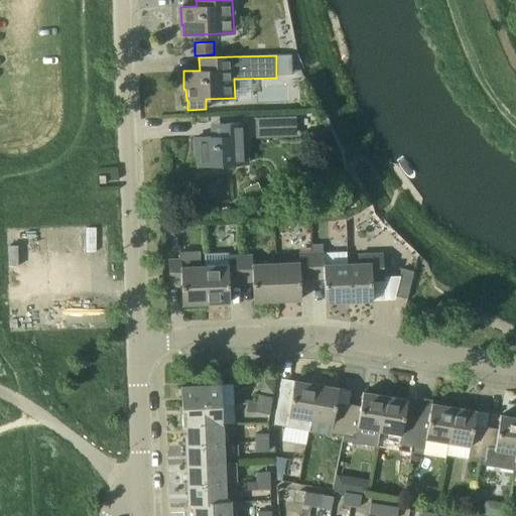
[(269,132),(269,121),(254,121),(255,132),(269,132)]
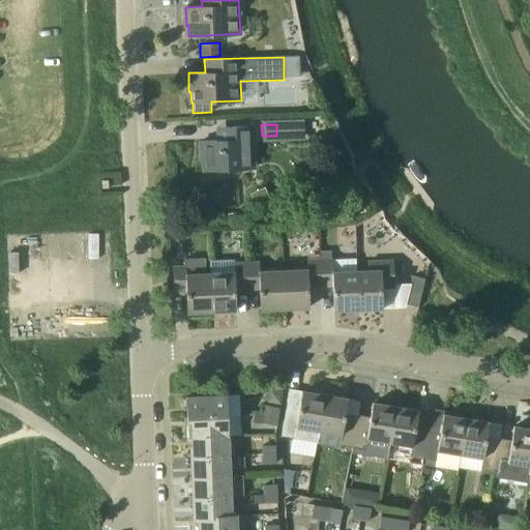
[(217,127),(217,141),(201,141),(202,159),(207,159),(207,170),(239,169),(239,151),(254,151),(253,126),(217,127)]
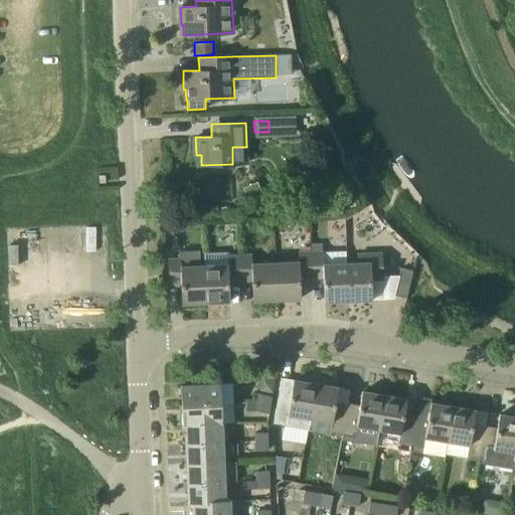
[(301,279),(312,278),(311,252),(299,253),(299,262),(276,263),(277,300),(301,300),(301,279)]
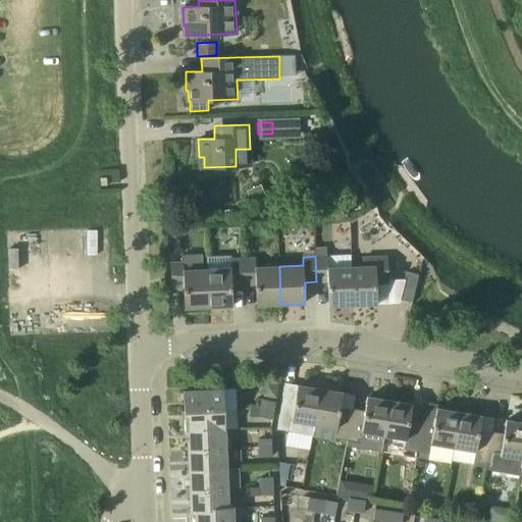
[(353,304),(352,267),(327,268),(327,256),(315,256),(316,281),(328,281),(328,305),(353,304)]
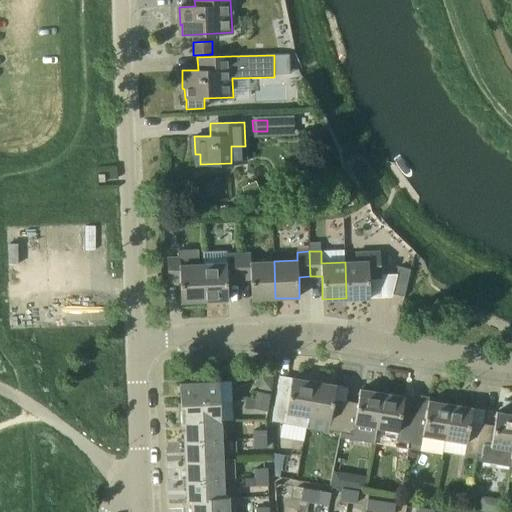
[(345,262),(346,298),(370,298),(369,278),(381,278),(380,252),(355,253),(355,262),(345,262)]
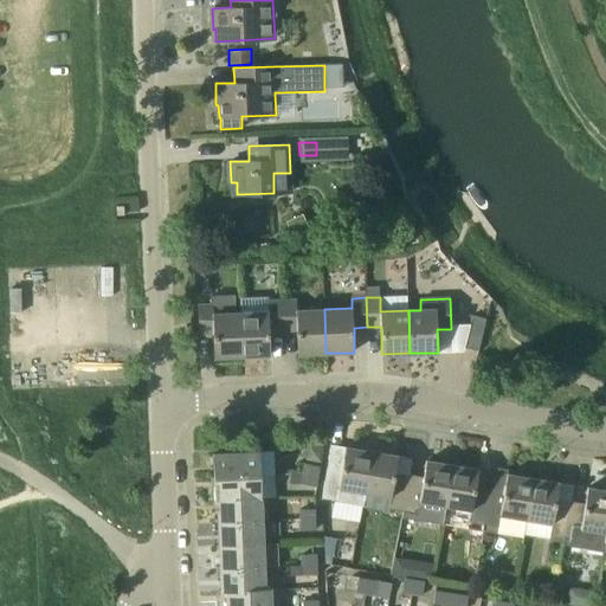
[(326,353),(324,309),(297,310),(296,300),(282,301),(283,330),(298,330),(298,354),(326,353)]
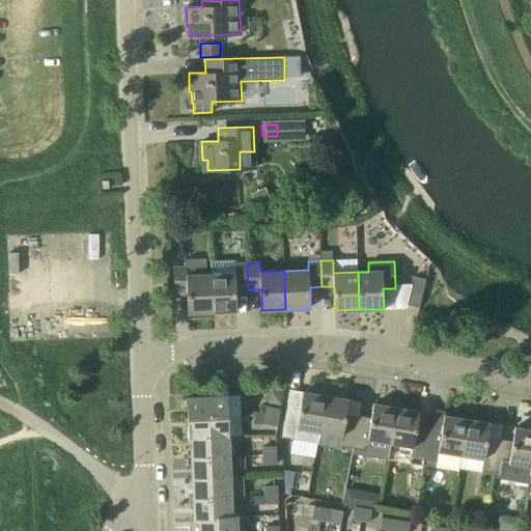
[(235,290),(248,289),(247,263),(234,263),(234,273),(211,274),(213,312),(236,311),(235,290)]
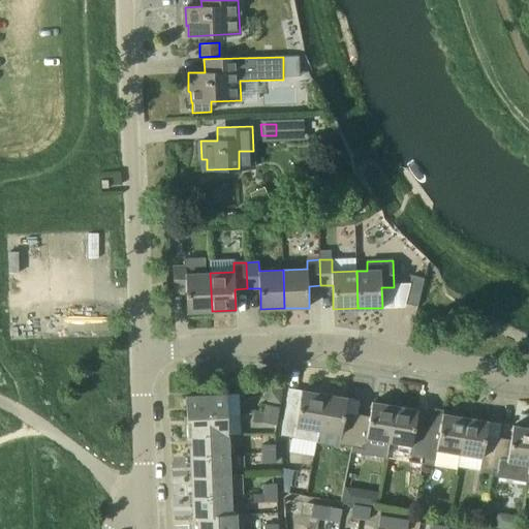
[(212,311),(210,273),(186,274),(186,265),(173,265),(174,291),(186,290),(187,311),(212,311)]
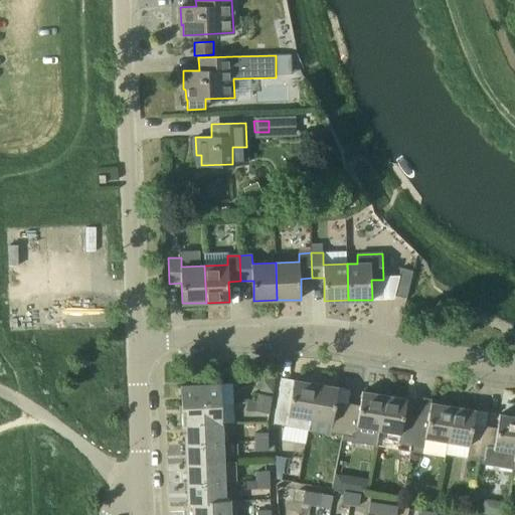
[(401,268),(394,296),(406,299),(412,271),(401,268)]
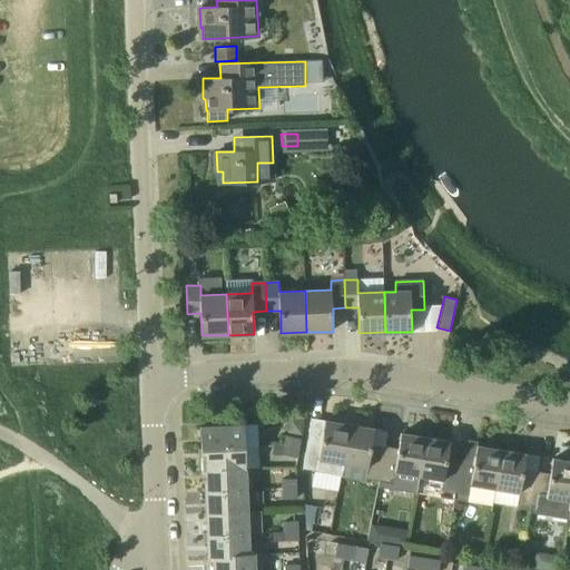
[(343,463),(350,424),(325,420),(321,442),(307,440),(303,468),(317,471),(320,459),(343,463)]
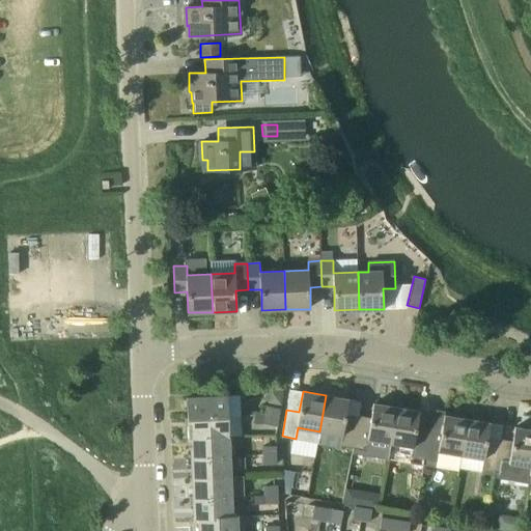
[(187,418),(228,417),(227,395),(187,397),(187,418)]
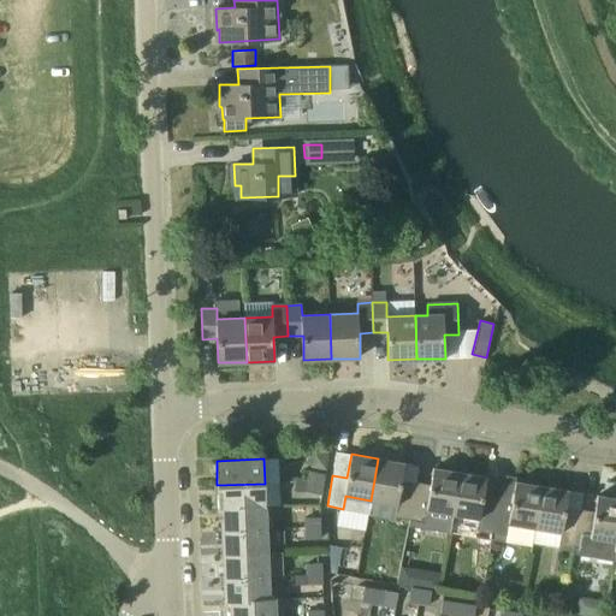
[(415,490),(401,487),(404,463),(378,458),(371,501),(397,504),(395,517),(409,520),(415,490)]
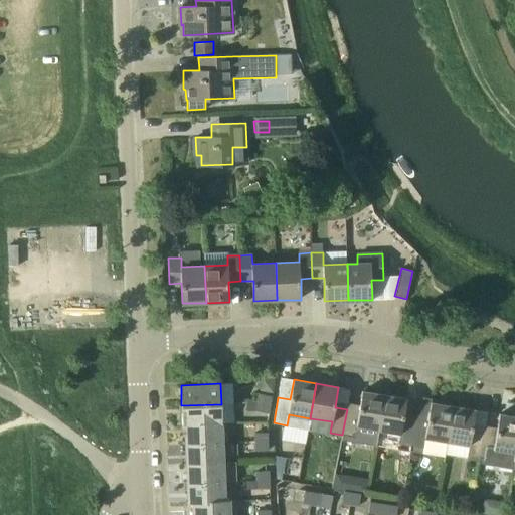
[(378,430),(384,394),(362,391),(359,411),(347,409),(342,435),(355,437),(357,426),(378,430)]
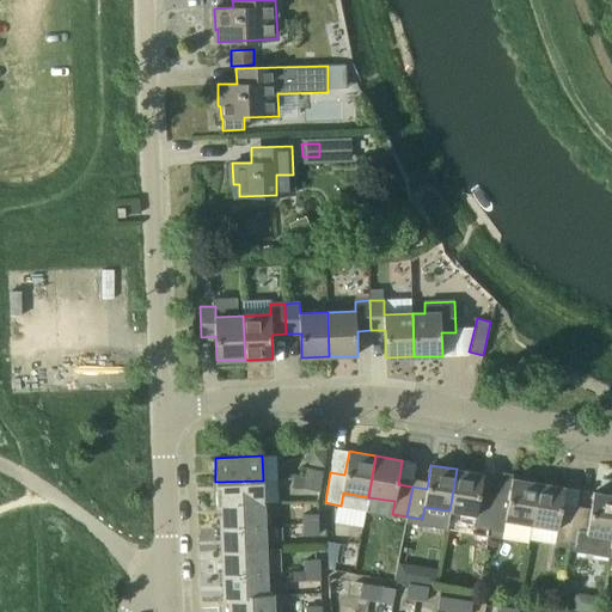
[(323,471),(308,469),(306,478),(322,481),(323,471)]
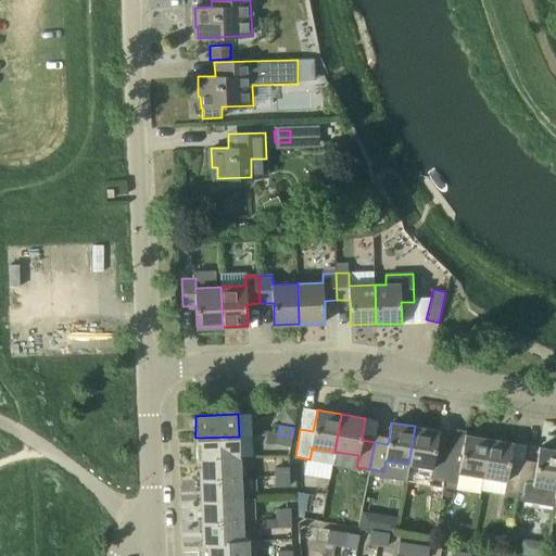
[(444,481),(449,454),(436,452),(439,430),(415,426),(408,464),(432,468),(430,479),(444,481)]
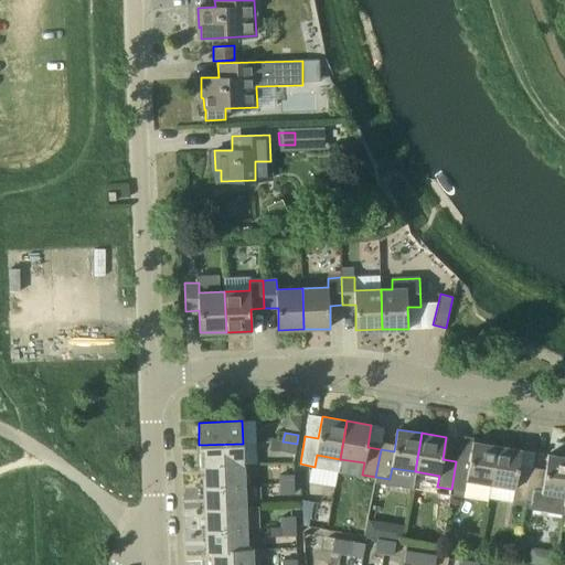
[(295,454),(297,444),(283,441),(281,451),(295,454)]
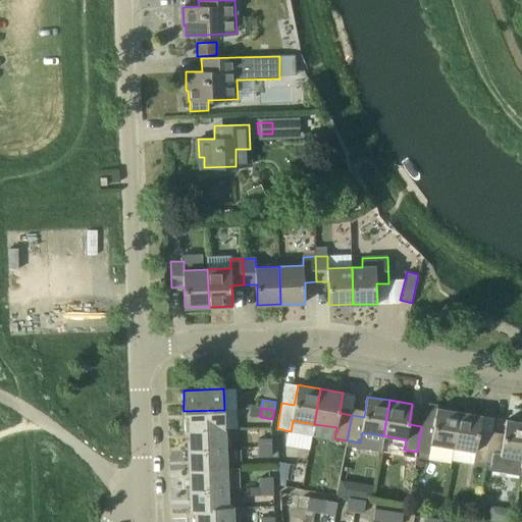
[(451,463),(451,460),(459,412),(436,408),(433,428),(421,426),(417,452),(429,454),(428,460),(451,463)]
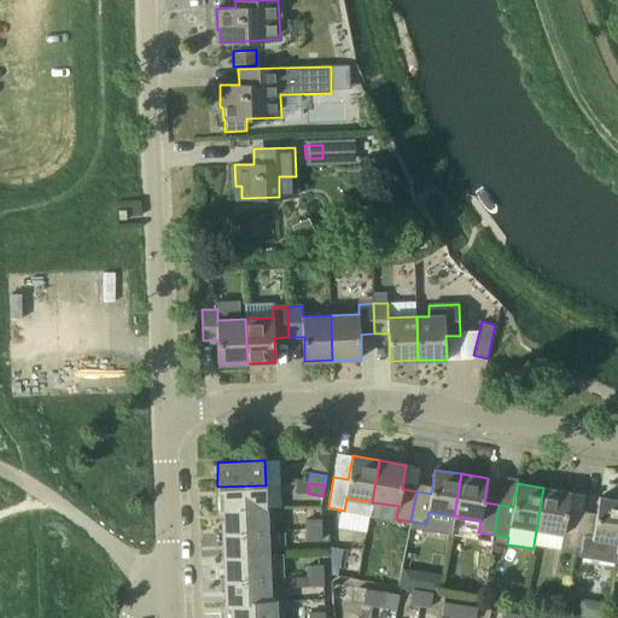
[(219,509),(267,508),(267,507),(281,507),(280,484),(266,485),(217,487),(219,509)]
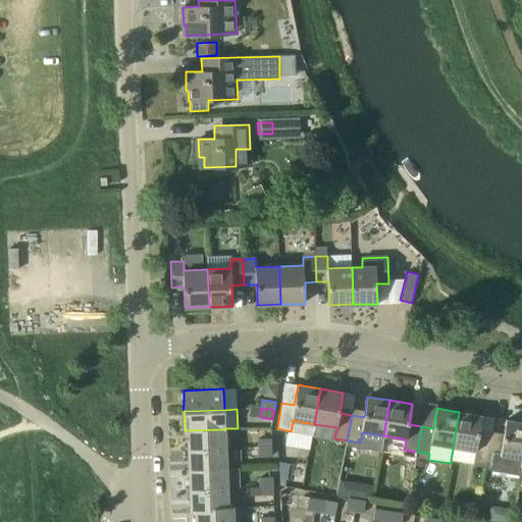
[(485,469),(490,437),(478,435),(482,415),(459,412),(451,460),(473,464),(472,467),(485,469)]
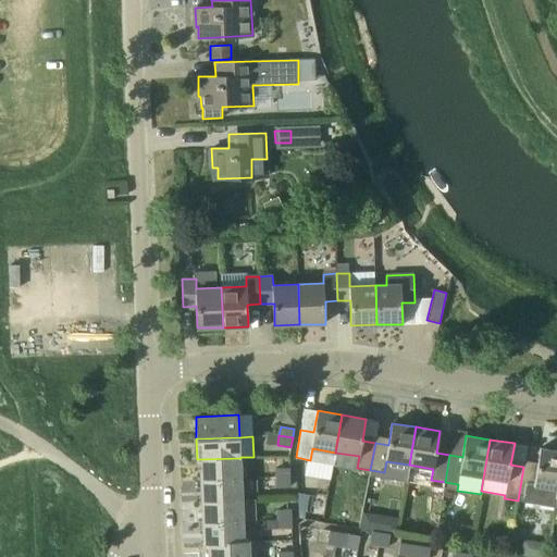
[(555,506),(556,493),(556,450),(540,447),(536,469),(523,467),(518,500),(555,507),(555,506)]
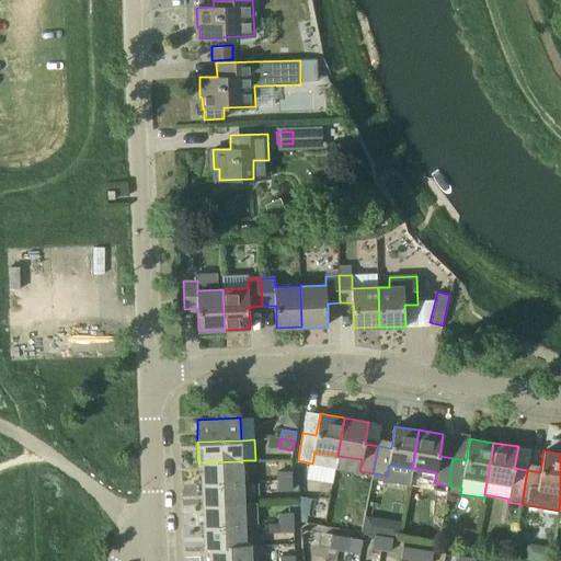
[(202,483),(243,482),(242,461),(198,462),(198,464),(202,464),(202,483)]
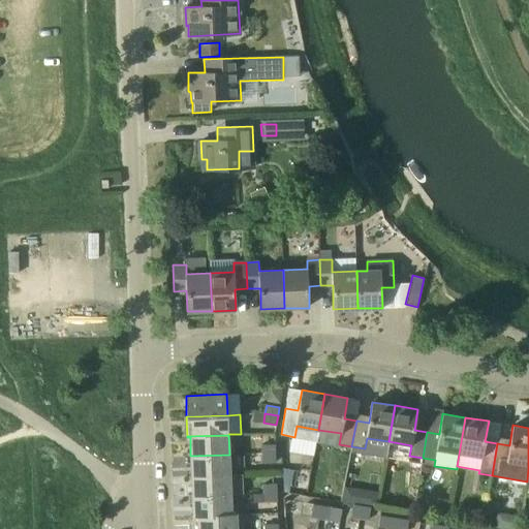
[(262,454),(275,453),(275,444),(261,444),(262,454)]
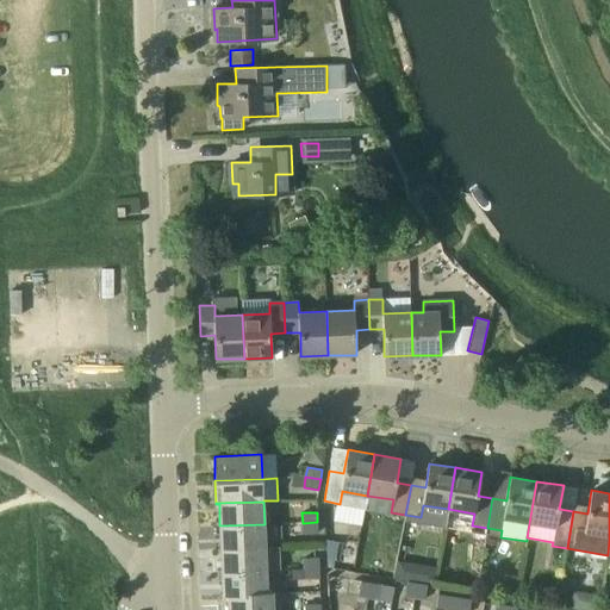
[(303,533),(318,533),(317,522),(303,523),(303,533)]
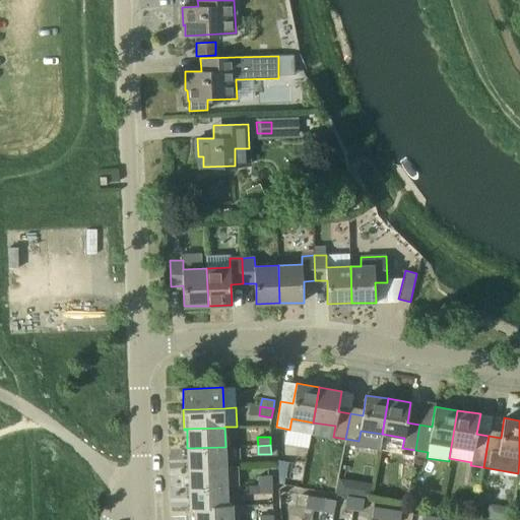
[(188,468),(225,466),(225,447),(187,448),(188,468)]
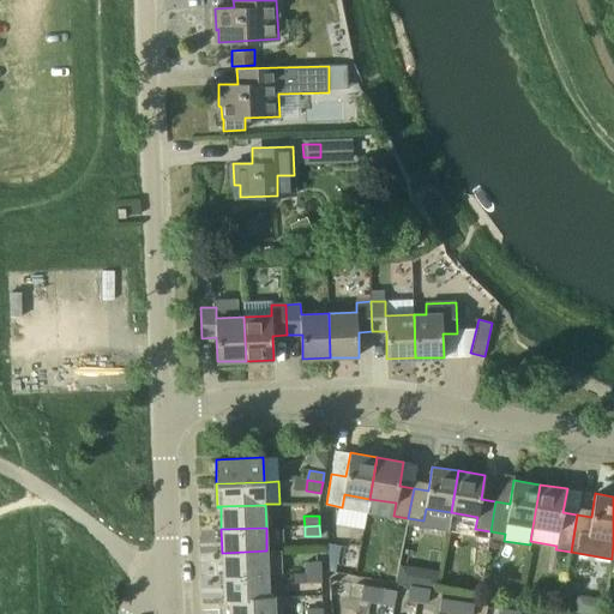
[(223,576),(268,573),(266,551),(222,553),(223,576)]
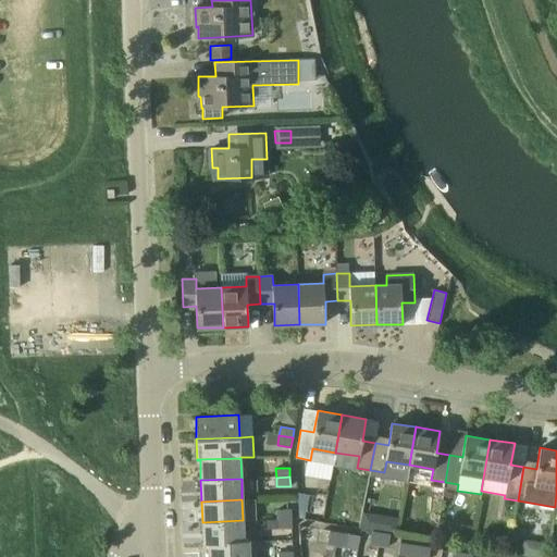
[(277,519),(292,519),(292,509),(277,510),(277,519)]
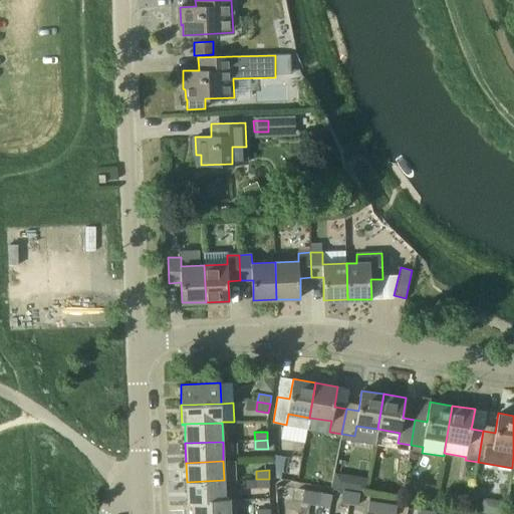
[(331,487),(342,489),(344,474),(333,473),(331,487)]
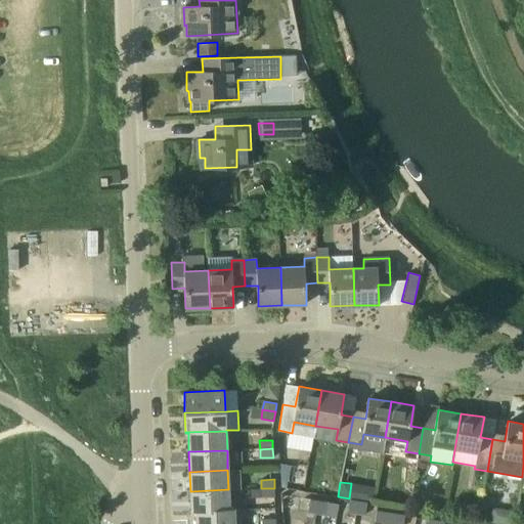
[(261,497),(274,496),(274,488),(261,488),(261,497)]
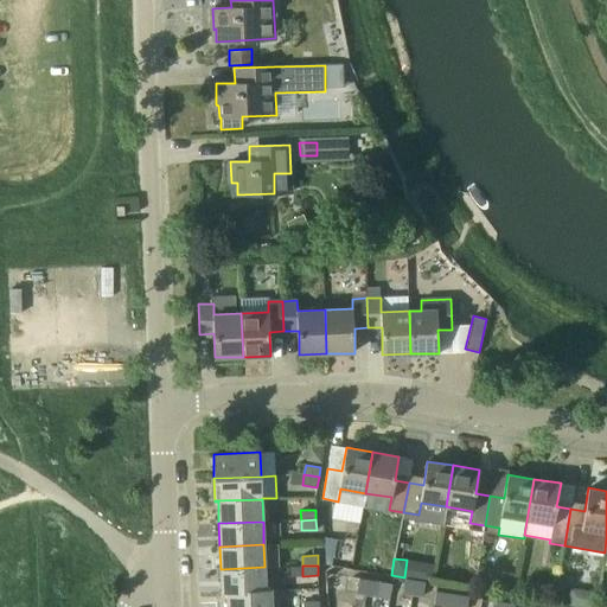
[(222,592),(272,589),(272,588),(266,588),(264,567),(221,569),(222,592)]
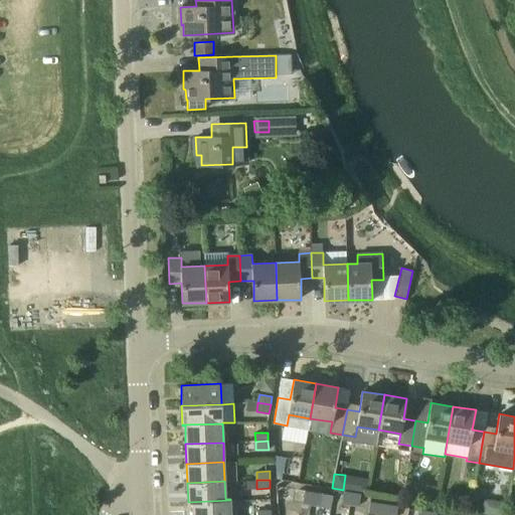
[(311,505),(313,492),(305,491),(302,503),(311,505)]
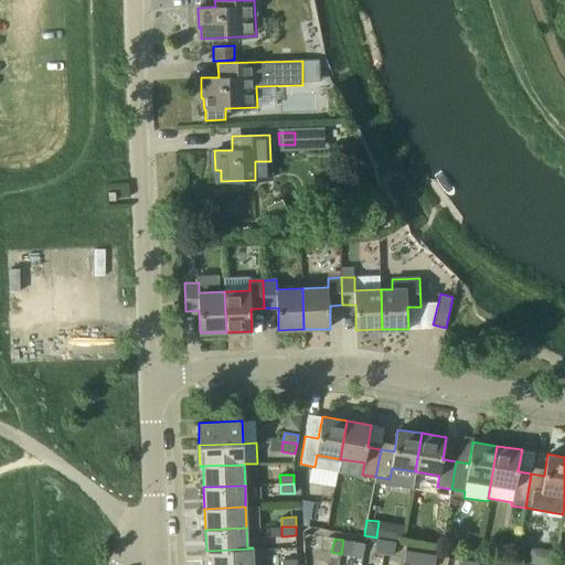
[(384,554),(386,540),(376,539),(374,552),(384,554)]
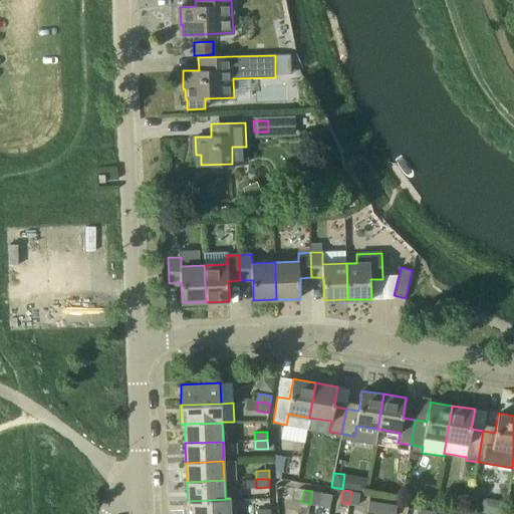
[(319,505),(321,492),(312,491),(310,504),(319,505)]
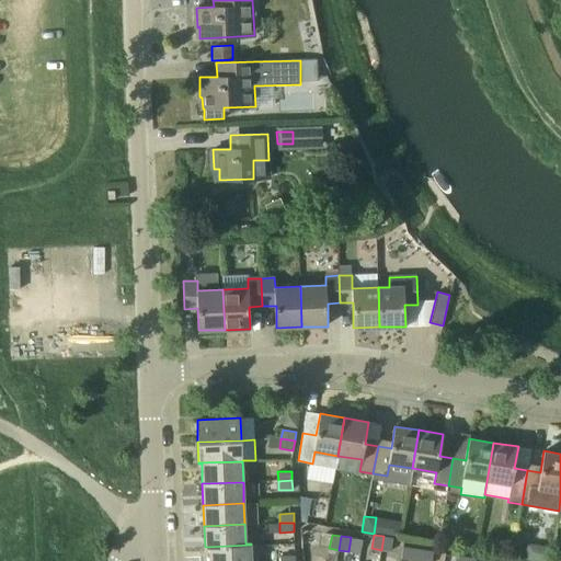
[(390,551),(393,538),(384,536),(381,550),(390,551)]
